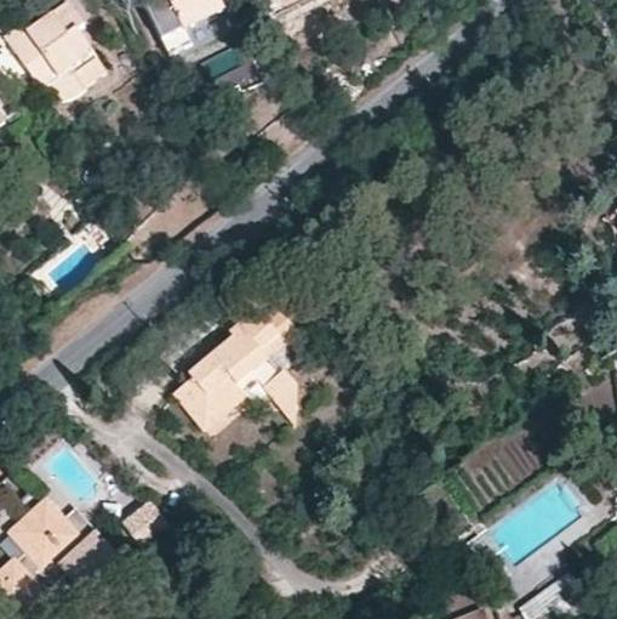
[(224,9),(220,0),(142,0),(172,56),(195,44),(186,29),(224,9)]
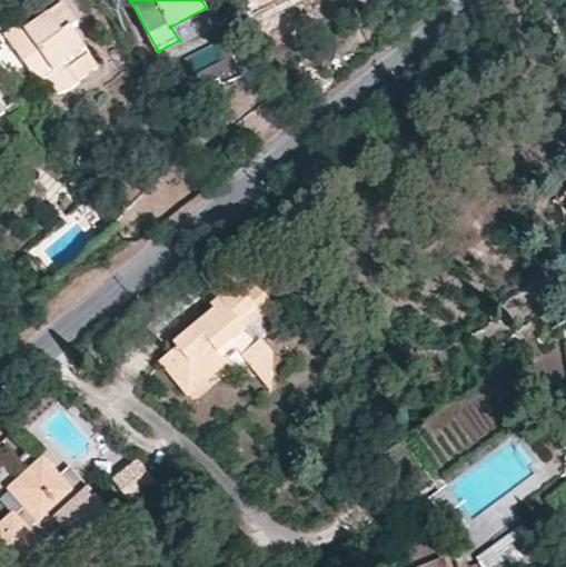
[(0,68),(10,82),(29,69),(39,82),(65,63),(78,81),(99,65),(72,28),(80,23),(65,2),(35,25),(27,30),(20,22),(6,35),(0,27),(0,68)]
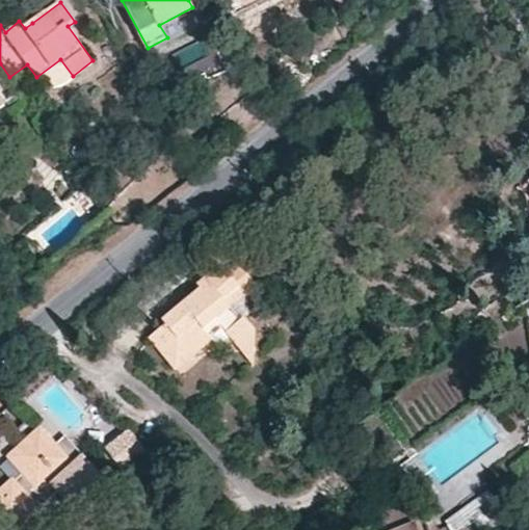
[(200,21),(192,7),(159,25),(167,37),(200,21)]
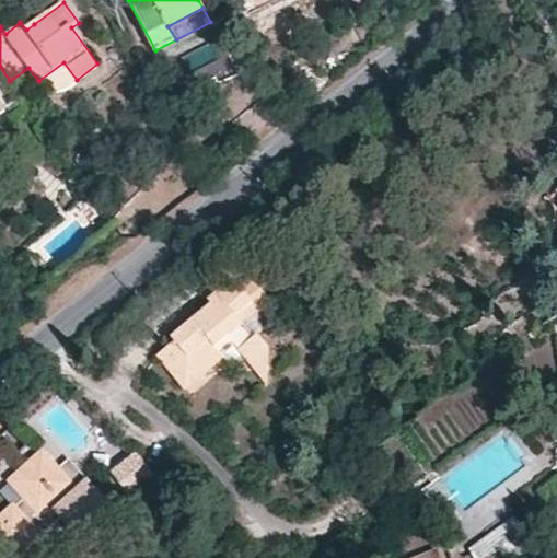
[(0,89),(10,81),(0,67),(0,89)]
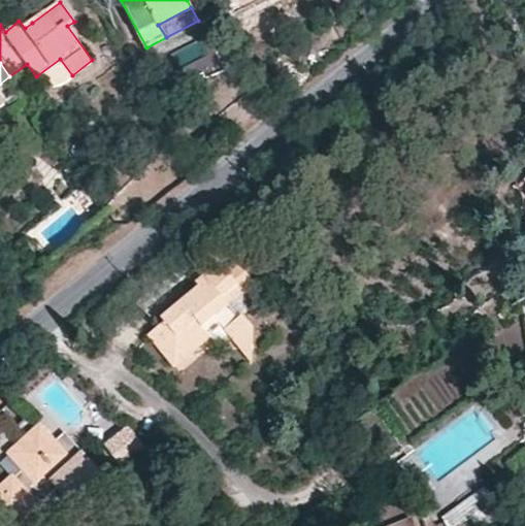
[(524,181),(509,192),(523,201),(520,206),(524,208),(524,181)]
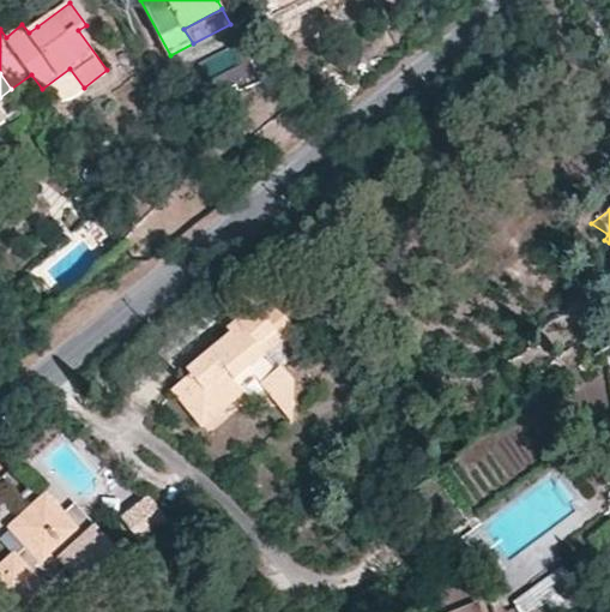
[(271,300),(258,312),(272,329),(253,346),(261,357),(294,325),(271,300)]
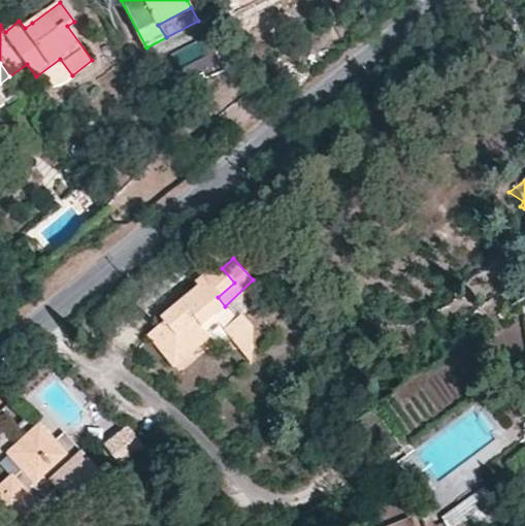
[(184,308),(176,300),(158,316),(159,322),(146,333),(172,362),(206,333),(204,331),(216,322),(238,347),(249,338),(247,324),(239,314),(234,318),(225,306),(218,297),(234,283),(222,268),(215,261),(191,282),(194,286),(201,294),(184,308)]
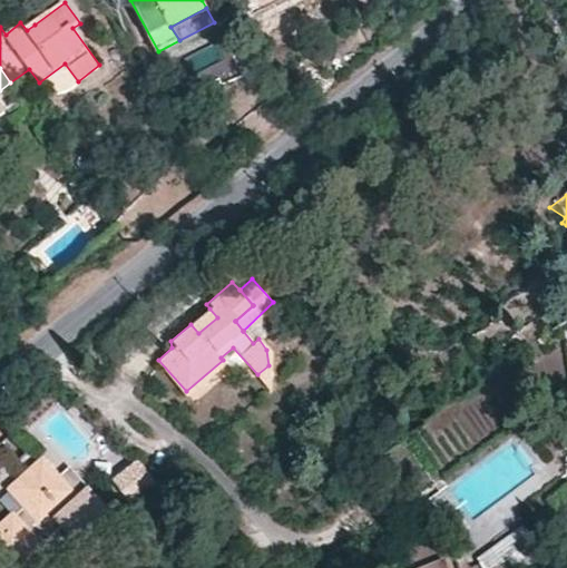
[(201,315),(191,324),(198,333),(217,317),(209,309),(201,315)]
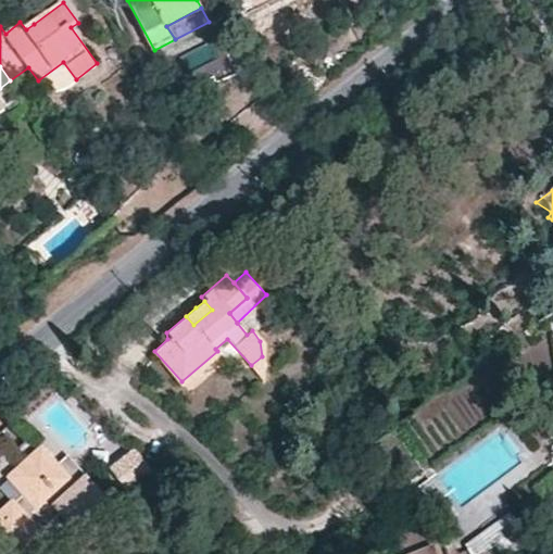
[(262,356),(251,365),(265,380),(262,356)]
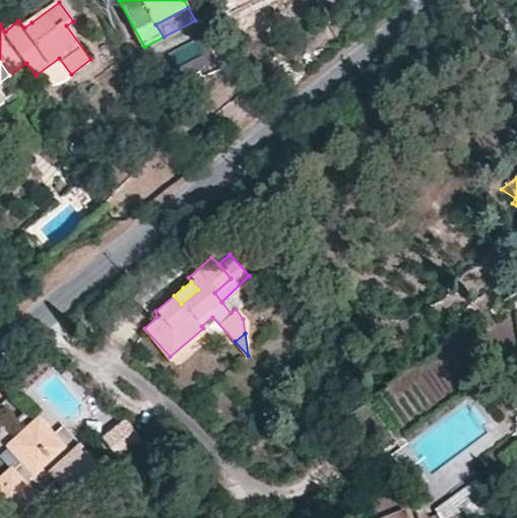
[(75,494),(102,471),(85,455),(58,426),(51,432),(38,417),(27,427),(9,443),(26,462),(15,472),(11,468),(0,478),(0,514),(3,517),(13,517),(37,498),(34,494),(56,472),(75,494)]
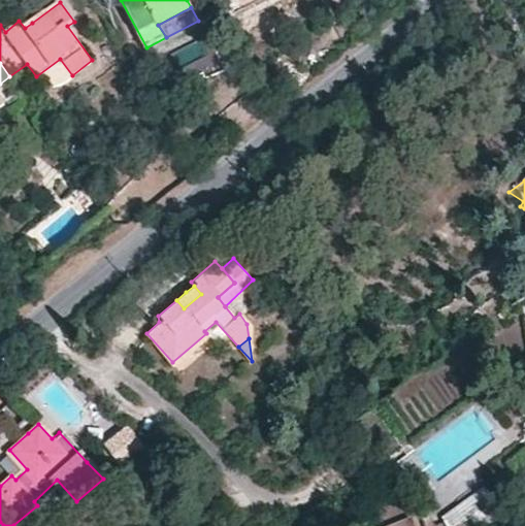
[(124,459),(142,445),(126,425),(102,442),(119,463),(124,459)]
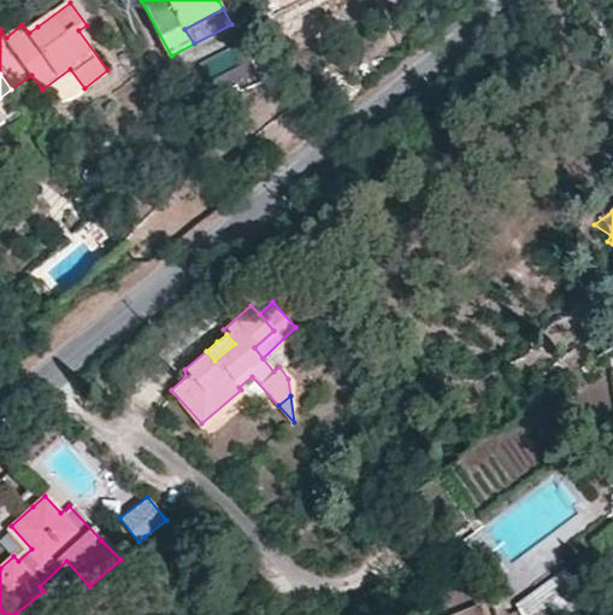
[(75,499),(69,505),(101,540),(107,536),(75,499)]
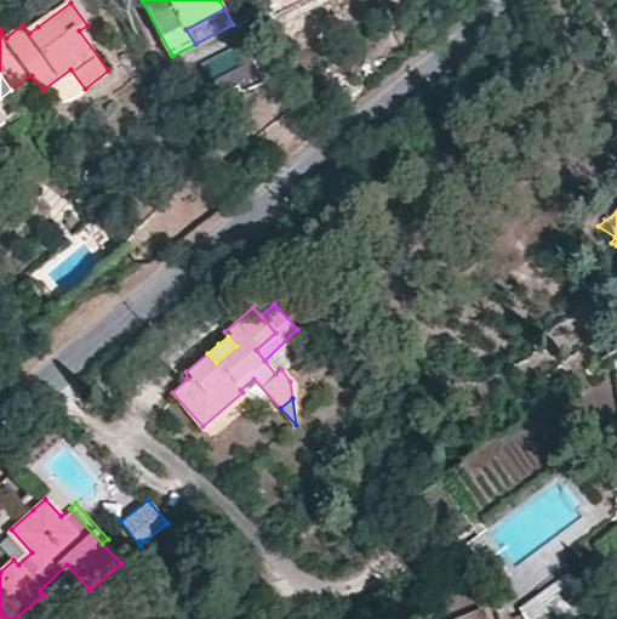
[(514,608),(516,614),(524,611),(527,618),(537,618),(553,612),(556,618),(590,618),(566,573),(514,608)]
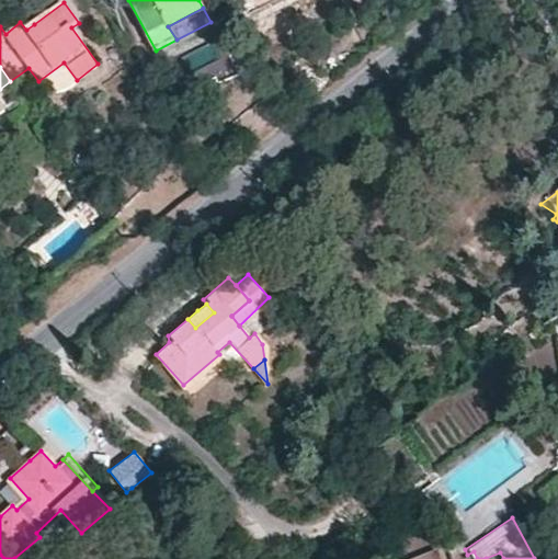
[(440,558),(430,535),(424,526),(394,538),(402,558),(440,558)]
